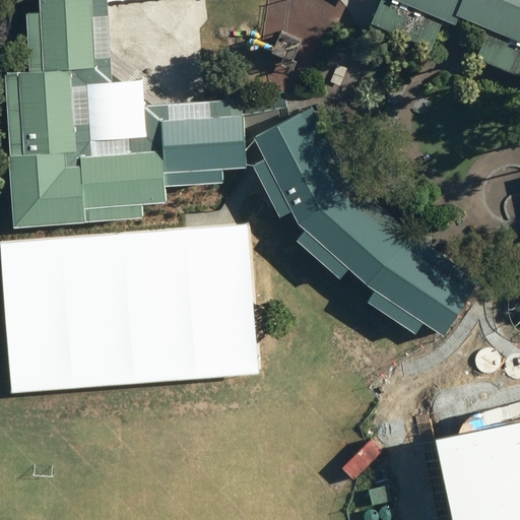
[(0,79),(0,102),(10,228),(144,217),(143,204),(160,202),(157,174),(244,167),(239,101),(140,109),(140,107),(138,81),(110,84),(103,0),(36,0),(38,24),(24,25),(28,77),(0,79)]
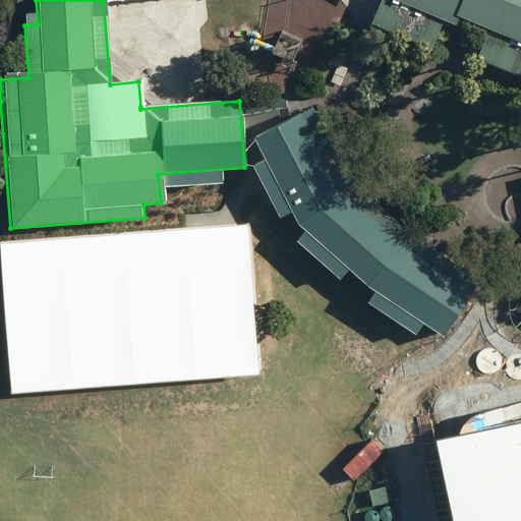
[(520,0),(375,0),(366,22),(426,47),(439,17),(449,22),(453,14),(483,27),(471,56),(520,76),(520,0)]
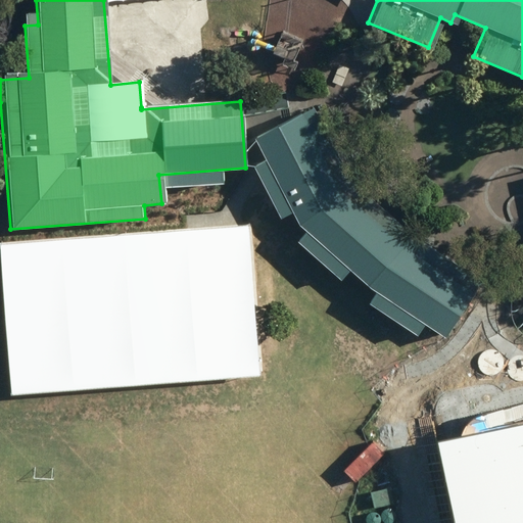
[(339,64),(333,81),(341,84),(347,66),(339,64)]
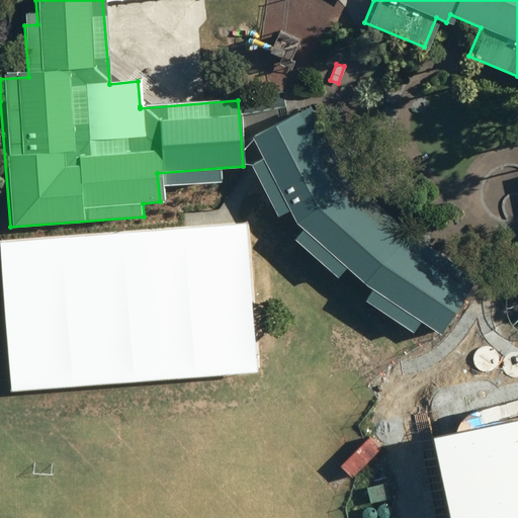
[(343,183),(309,112),(247,142),(282,212),(287,209),(329,190),(343,183)]
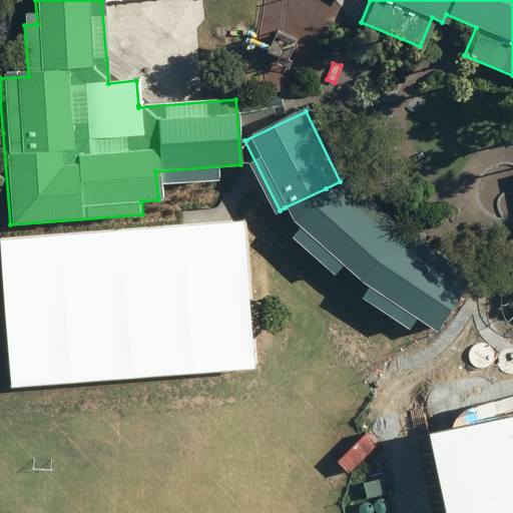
[(393,241),(334,198),(326,188),(285,207),(292,222),(364,285),(393,241)]
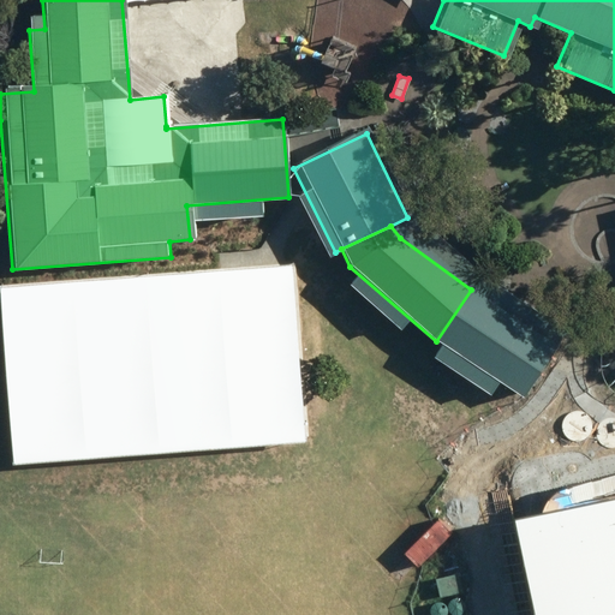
[(554,348),(471,290),(436,341),(523,398),(554,348)]
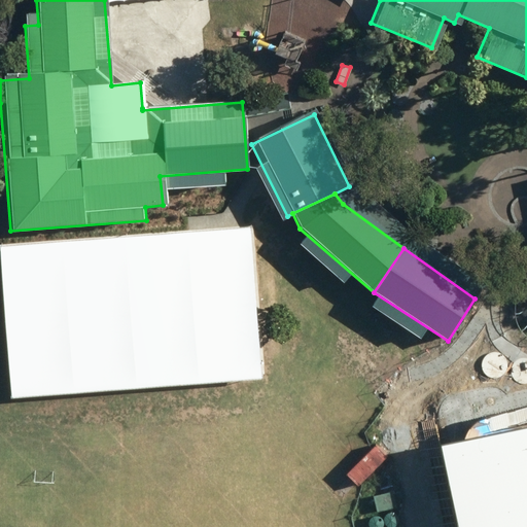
[(526,526),(526,426),(441,445),(457,526),(526,526)]
